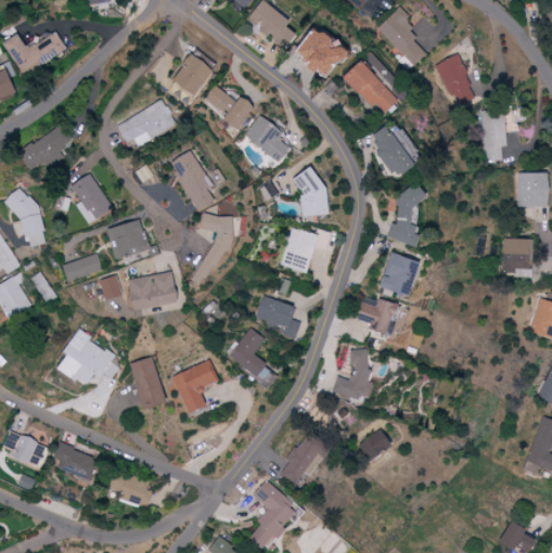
[(294,21),(269,0),(265,0),(249,18),(270,35),(271,34),(287,47),(299,33),(291,24),(294,21)]
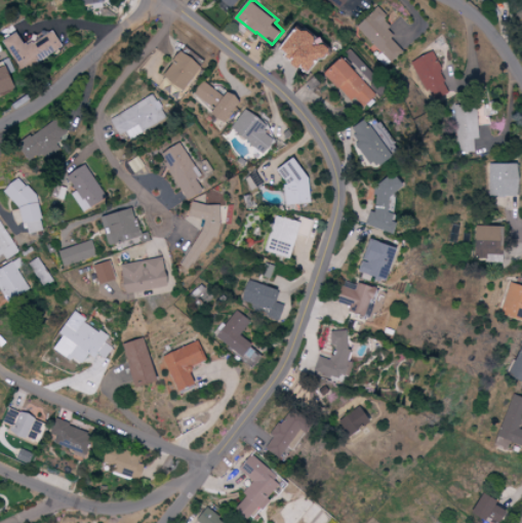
[(409,46),(376,9),(360,25),(393,62),(409,46)]
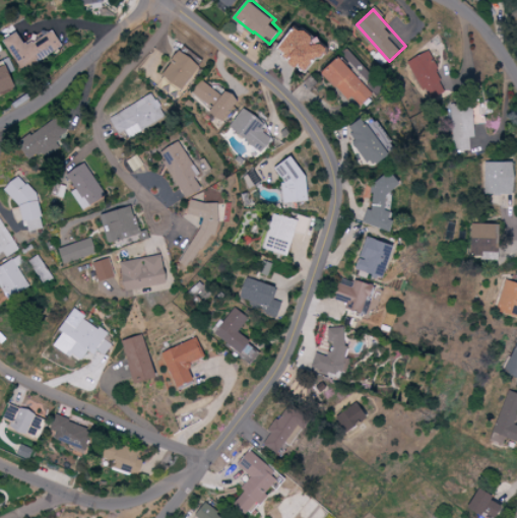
[(308,69),(321,45),(309,39),(312,35),(294,25),(278,54),(308,69)]
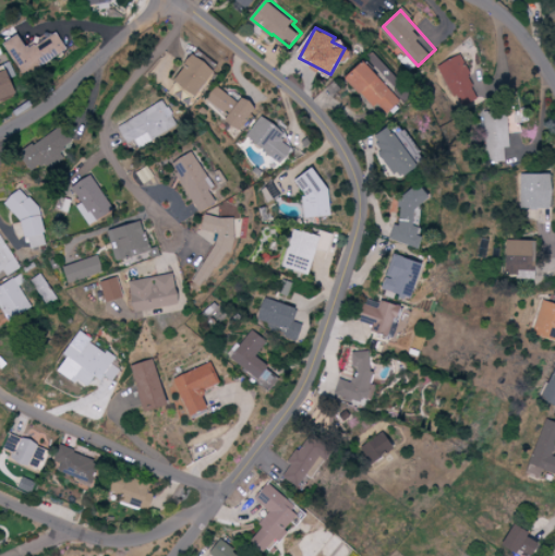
[(69,47),(56,29),(29,49),(16,32),(4,40),(29,75),(69,47)]
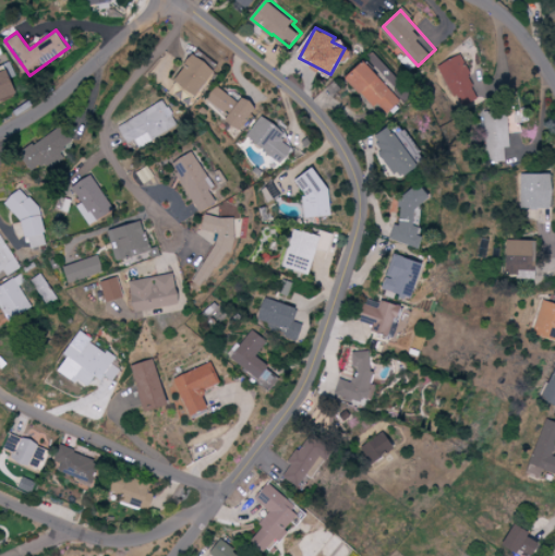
[(166,80),(190,95),(207,67),(184,51),(166,80)]
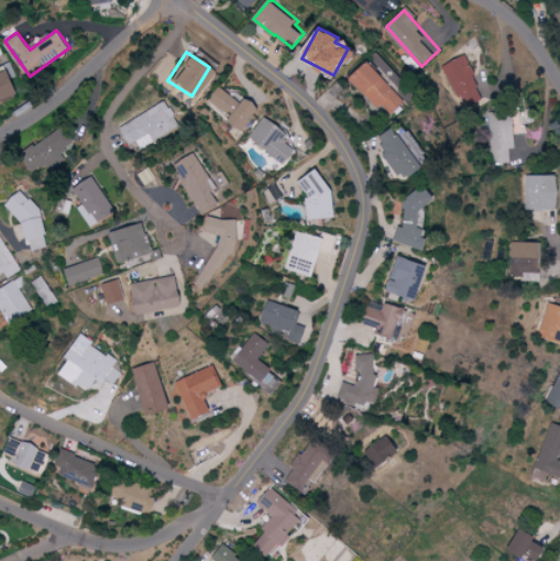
[(445,64),(459,97),(463,95),(468,105),(485,97),(465,54),(445,64)]
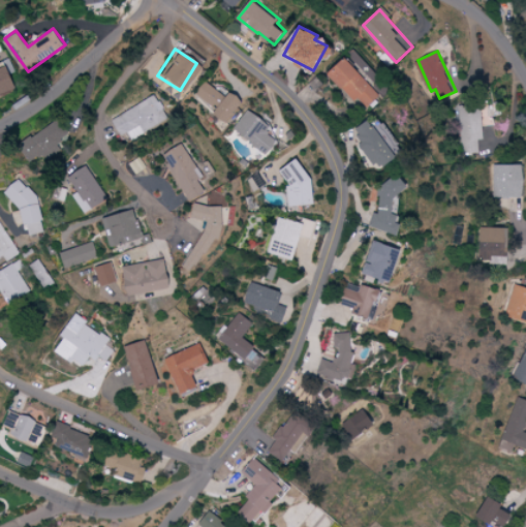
[(356,100),(360,96),(369,105),(380,94),(345,55),(329,70),(356,100)]
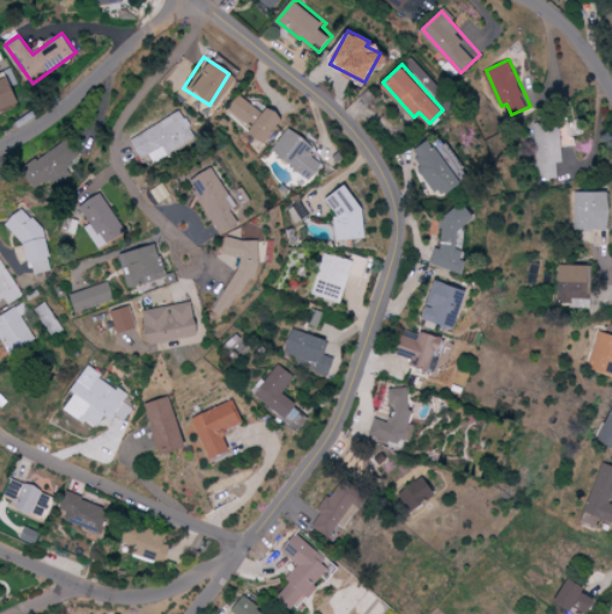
[(0,108),(19,101),(7,74),(0,76),(0,108)]
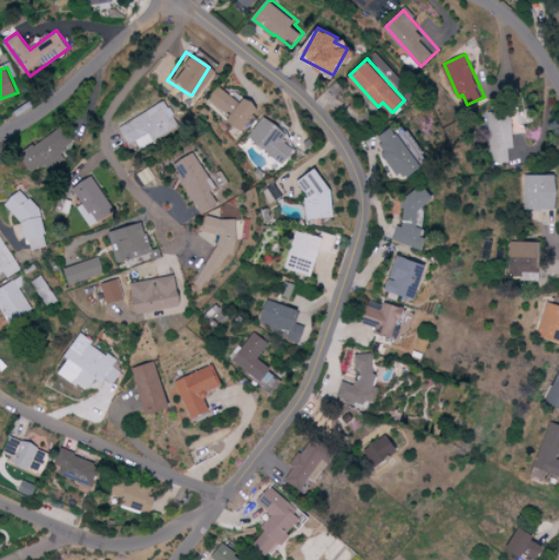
[(221,119),(233,129),(252,105),(238,94),(234,100),(214,85),(204,97),(224,114),(221,119)]
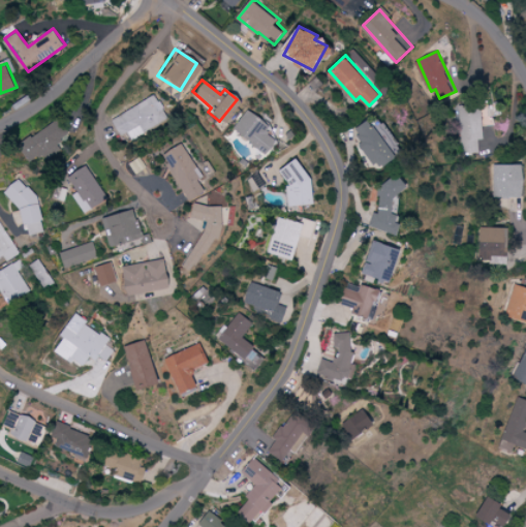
[(495,114),(503,113),(502,101),(495,101),(495,89),(487,89),(488,103),(495,102),(495,114)]
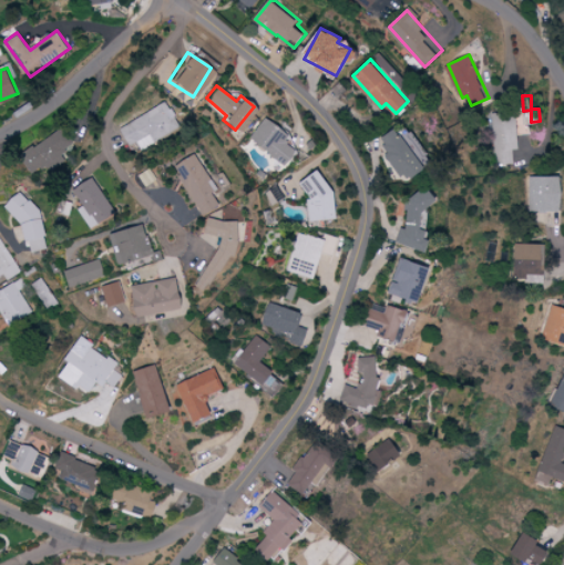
[(112,126),(122,144),(129,140),(134,147),(173,124),(157,99),(112,126)]
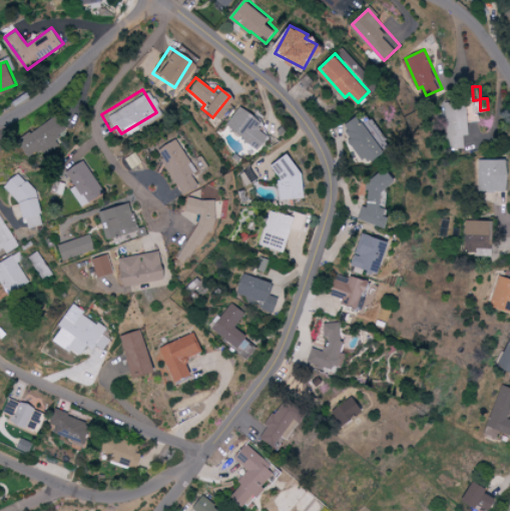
[(468,134),(469,103),(452,102),(451,146),(465,147),(466,134),(468,134)]
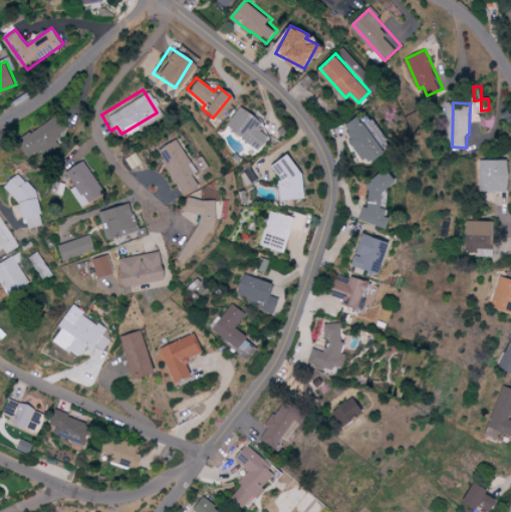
[(257,120),(235,105),(222,125),(254,148),(263,134),(253,126),(257,120)]
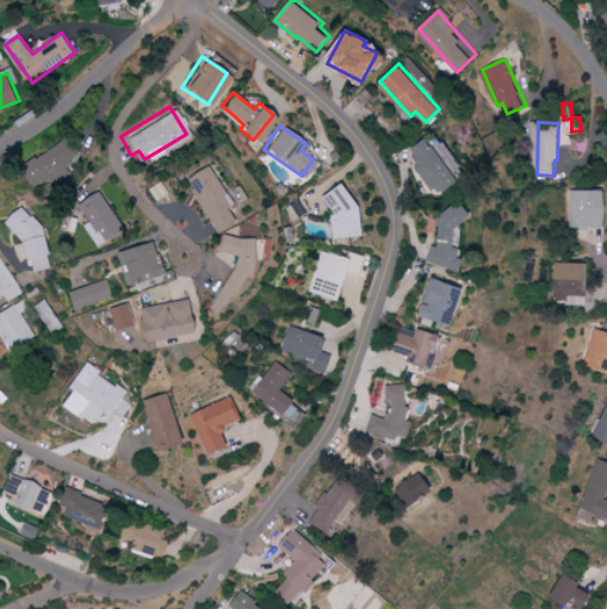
[(438,195),(458,179),(425,136),(409,148),(420,161),(415,165),(438,195)]
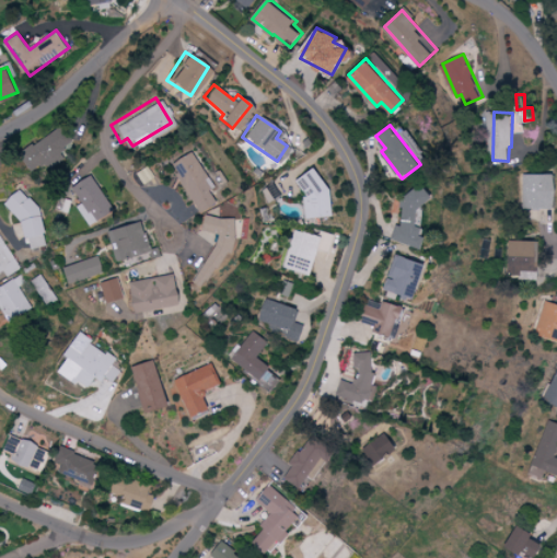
[(61,157),(56,149),(69,140),(60,126),(16,154),(26,170),(36,163),(42,170),(61,157)]
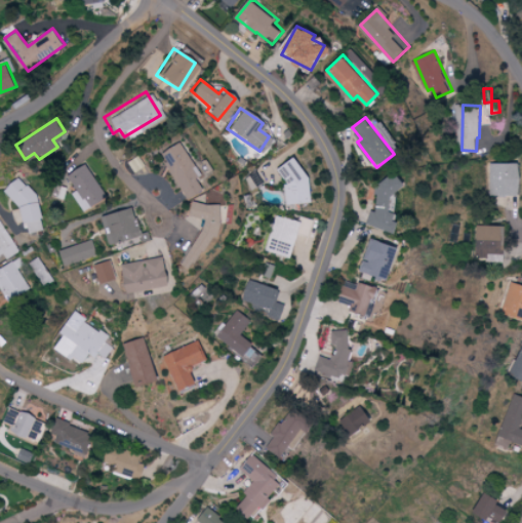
[(191,188),(185,175),(188,173),(169,138),(149,150),(173,197),(191,188)]
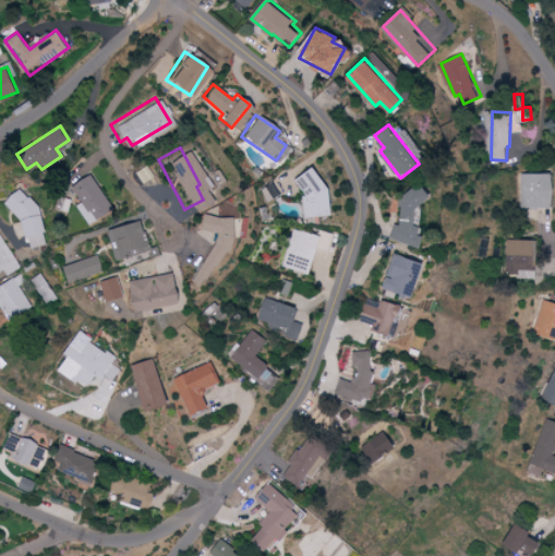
[(297,215),(321,214),(318,170),(294,171),(297,215)]
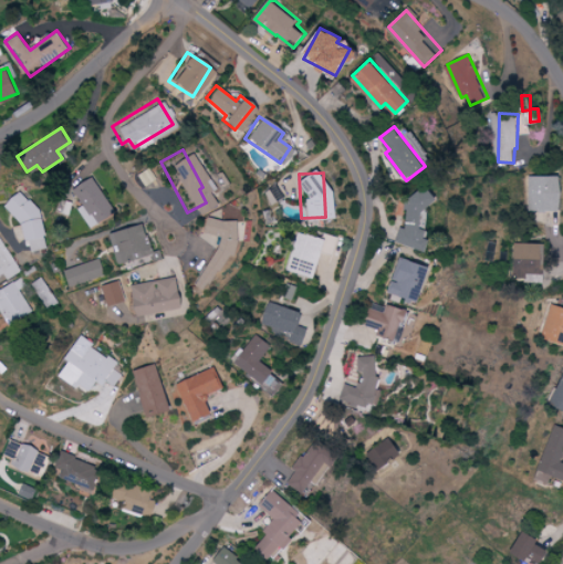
[(560,174),(532,175),(532,210),(561,209),(560,174)]
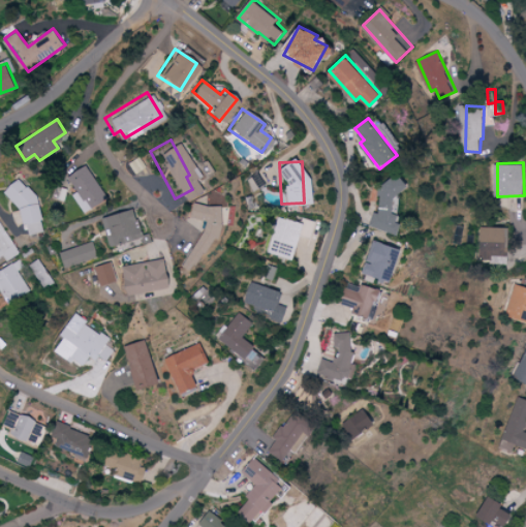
[(62,176),(82,208),(99,197),(80,164),(62,176)]
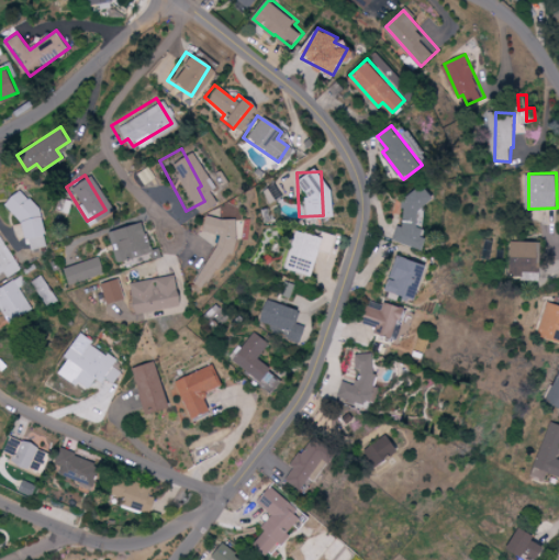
[(393,239),(422,248),(425,237),(420,235),(433,196),(411,188),(399,225),(399,224),(393,239)]
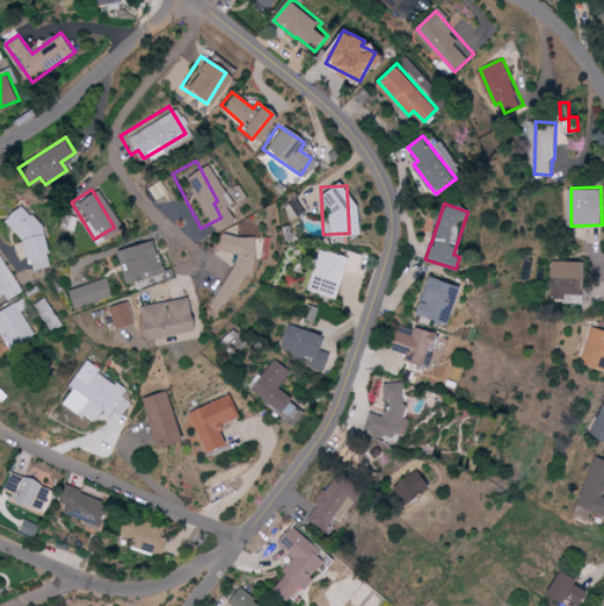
[(242,233),(210,233),(210,237),(204,247),(215,247),(223,252),(224,256),(198,305),(211,311),(231,273),(242,272),(242,233)]
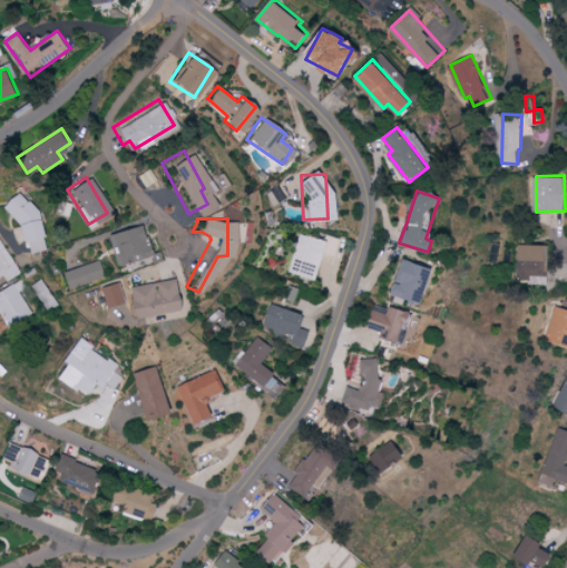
[(107,263),(140,254),(132,222),(98,232),(107,263)]
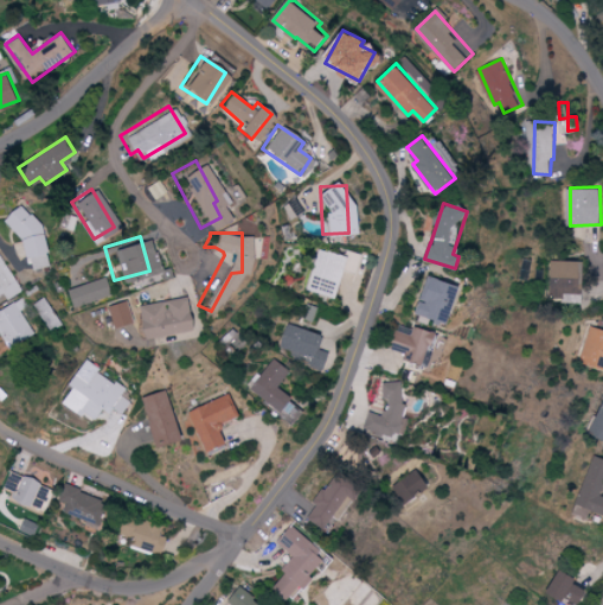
[(301,288),(331,295),(339,256),(309,249),(301,288)]
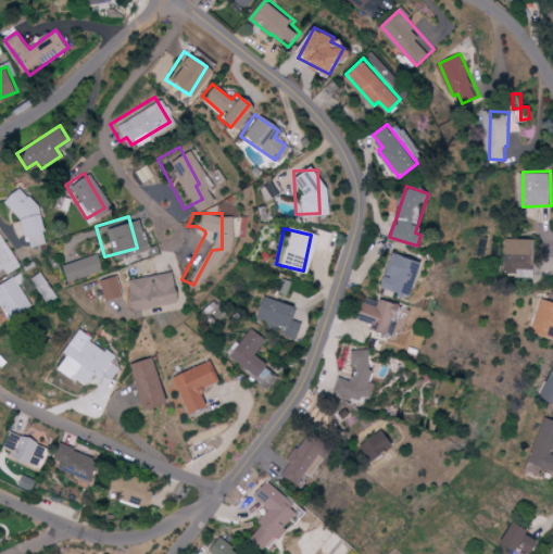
[(0,269),(3,267),(7,273),(19,265),(0,237),(0,269)]
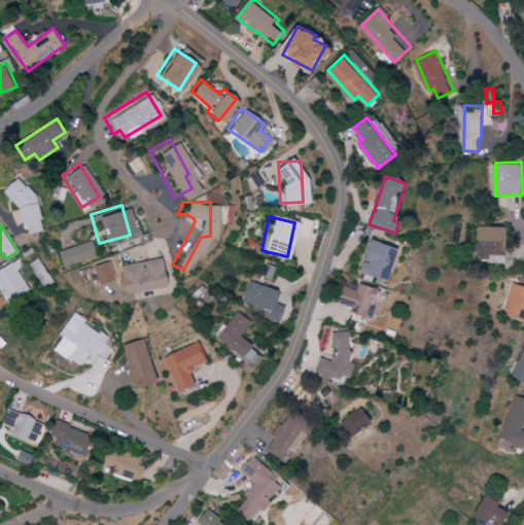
[(505,255),(507,225),(481,224),(481,254),(505,255)]
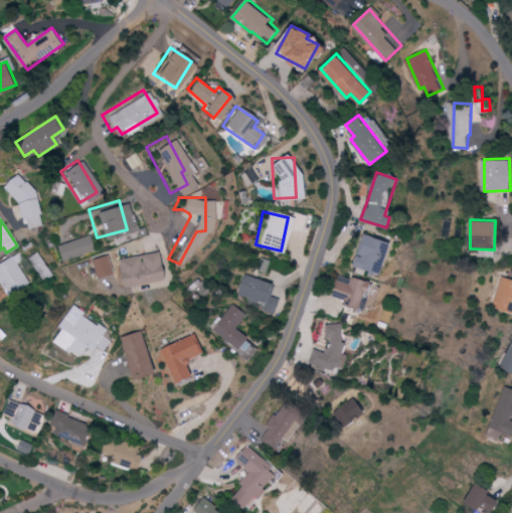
[(55,260),(88,248),(81,233),(50,244),(55,260)]
